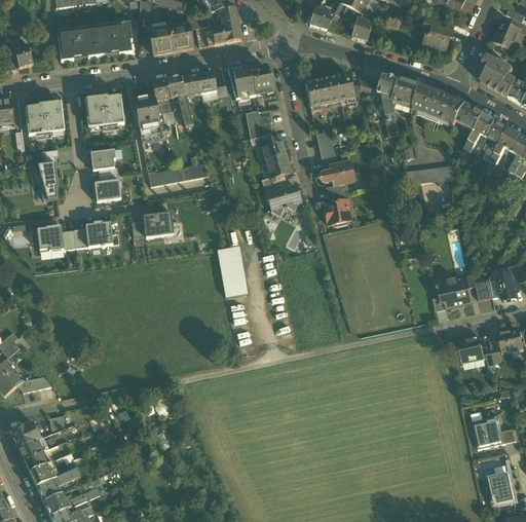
[(151,1),(148,0),(141,0),(140,11),(150,12),(151,1)]
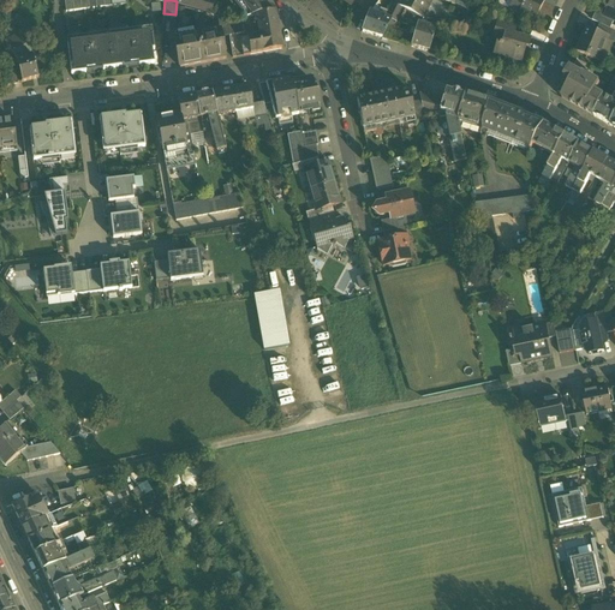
[(274,7),(268,0),(237,0),(248,13),(257,10),(258,10),(274,7)]
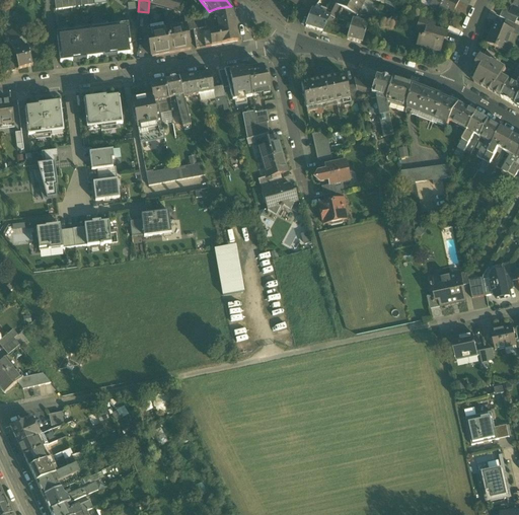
[(349,0),(346,6),(357,12),(365,14),(372,0),(349,0)]
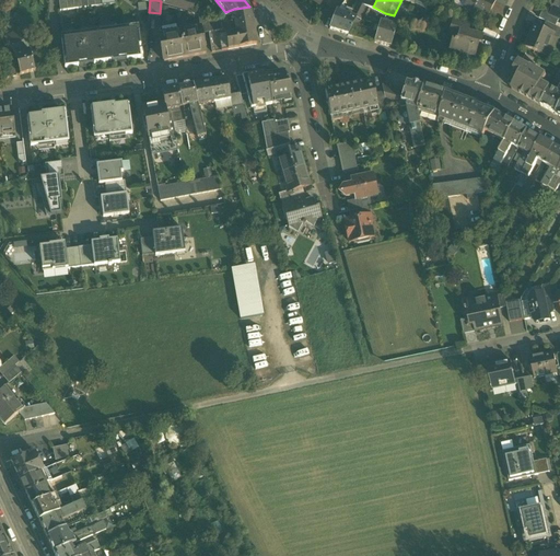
[(453,0),(487,15),(494,0),(453,0)]
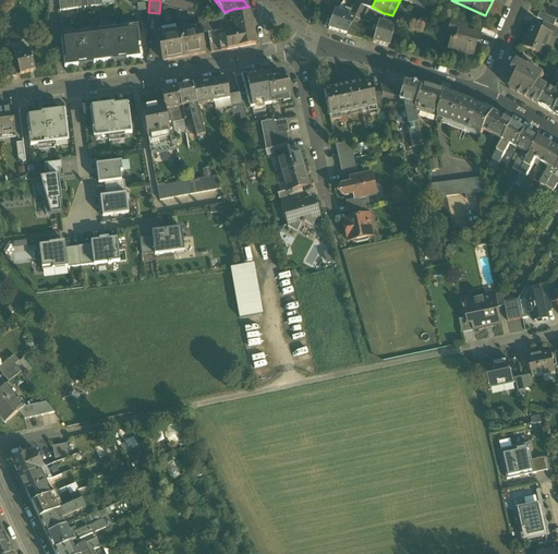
[(553,0),(548,11),(553,13),(548,20),(554,22),(556,16),(557,16),(557,0),(553,0)]
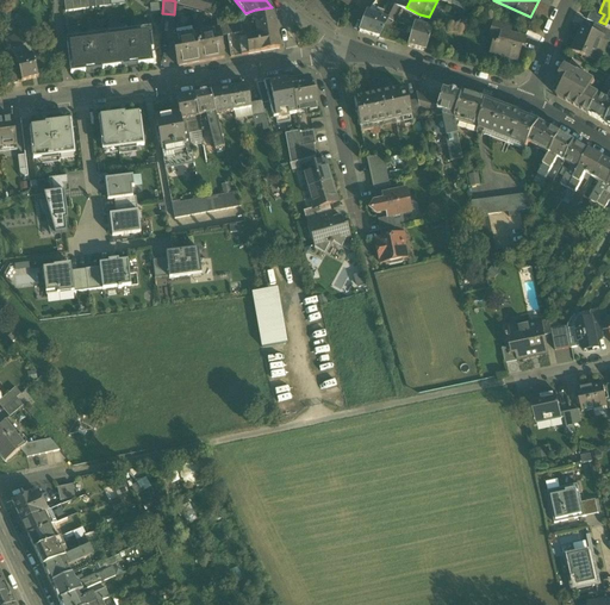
[(387,17),(379,33),(386,35),(394,17),(400,5),(394,1),(387,17)]
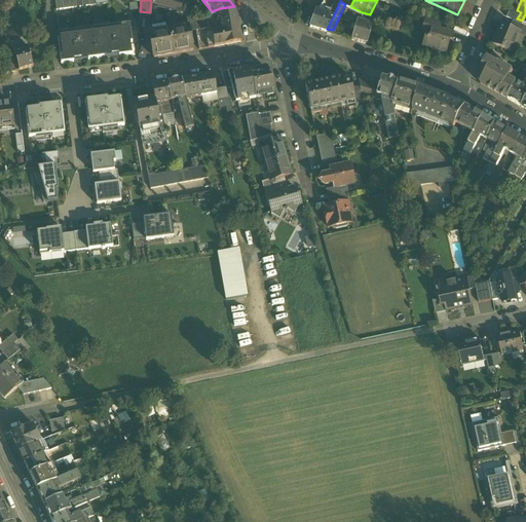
[(350,6),(345,4),(340,14),(348,17),(349,16),(357,20),(357,17),(360,17),(362,12),(350,6)]
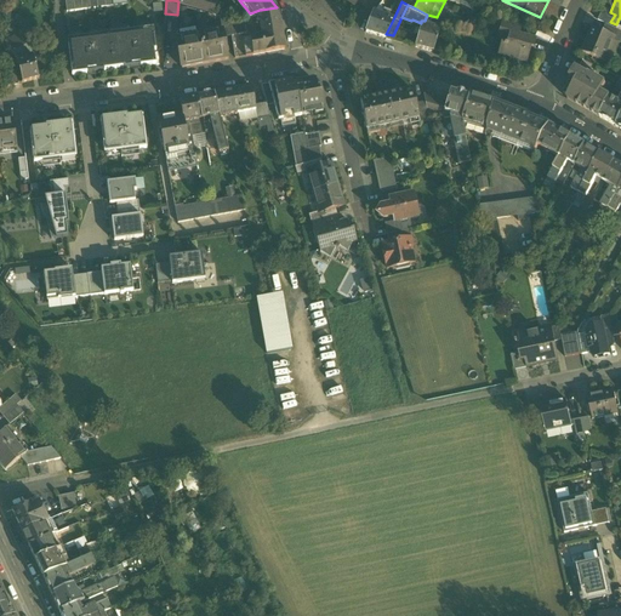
[(261,10),(260,10),(263,30),(251,33),(254,50),(284,45),(278,7),(277,7),(261,10)]
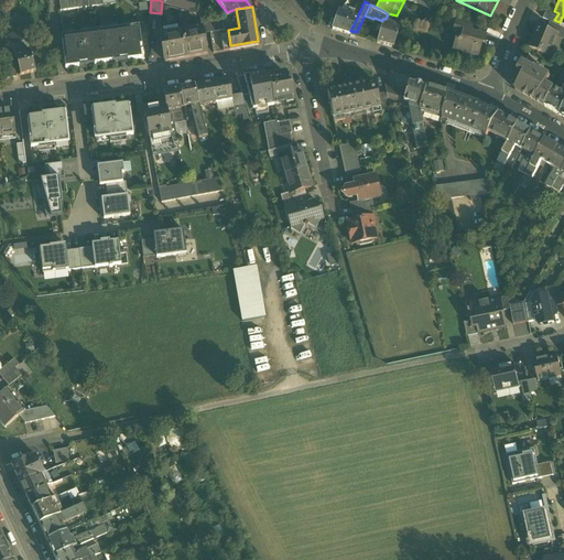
[(554,11),(546,7),(542,14),(554,20),(559,13),(554,11)]
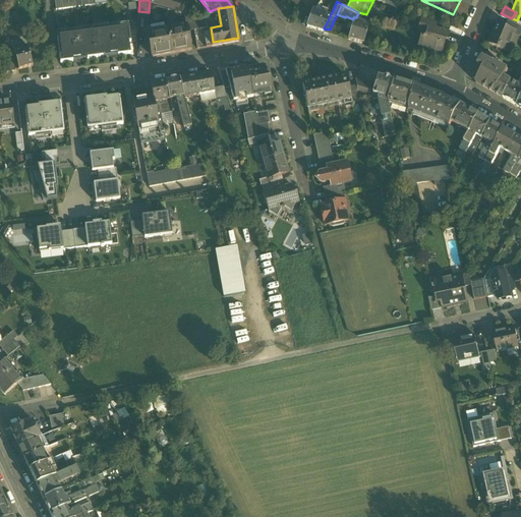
[(331,14),(313,7),(306,23),(324,29),(331,14)]
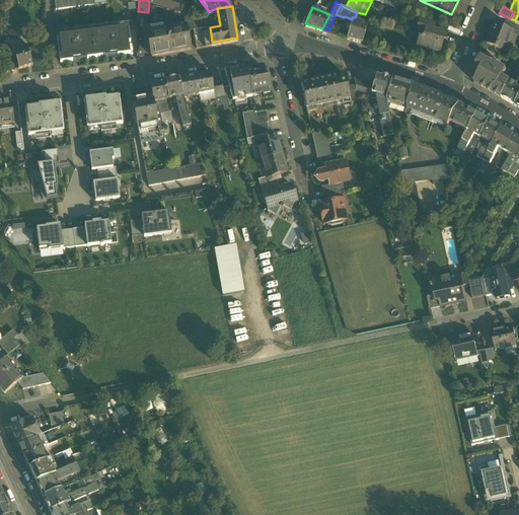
[(190,12),(182,10),(184,22),(187,21),(188,27),(194,26),(192,15),(190,12)]
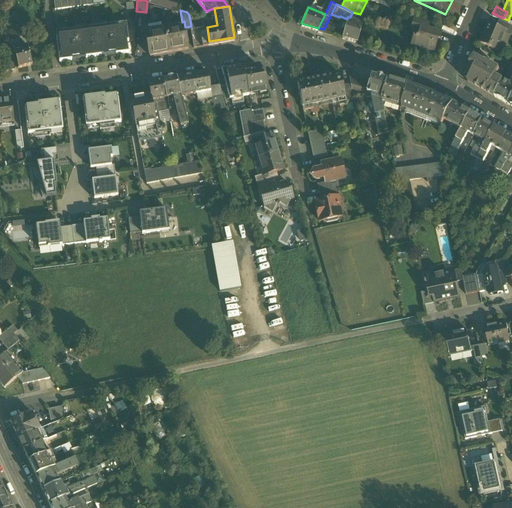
[(427,17),(415,11),(412,21),(420,24),(420,23),(425,24),(427,17)]
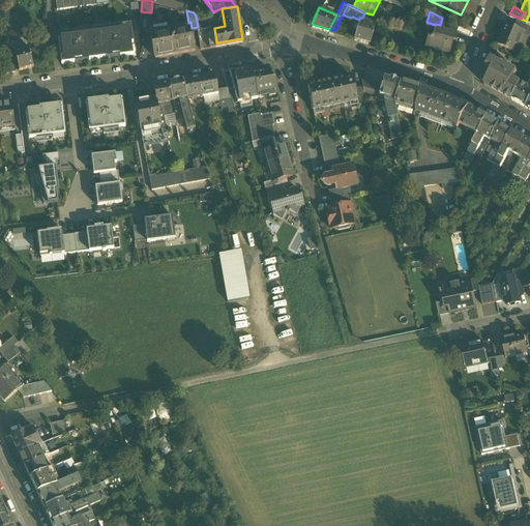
[(208,12),(196,16),(198,27),(210,24),(208,12)]
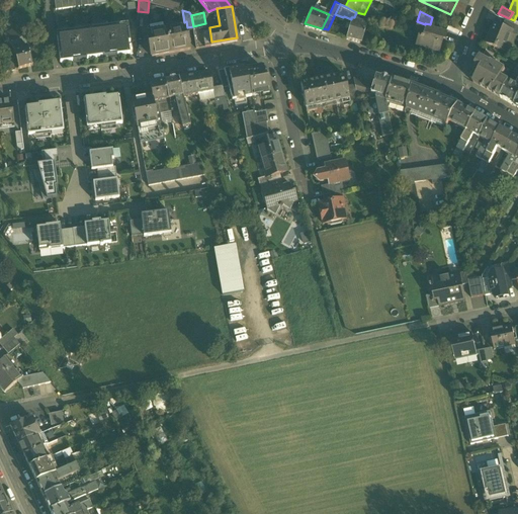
[(354,17),(351,17),(351,19),(346,35),(361,39),(366,21),(354,17)]
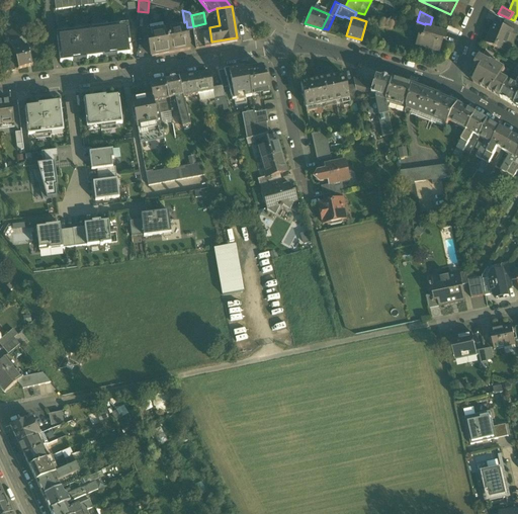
[(514,27),(494,19),(486,39),(505,48),(514,27)]
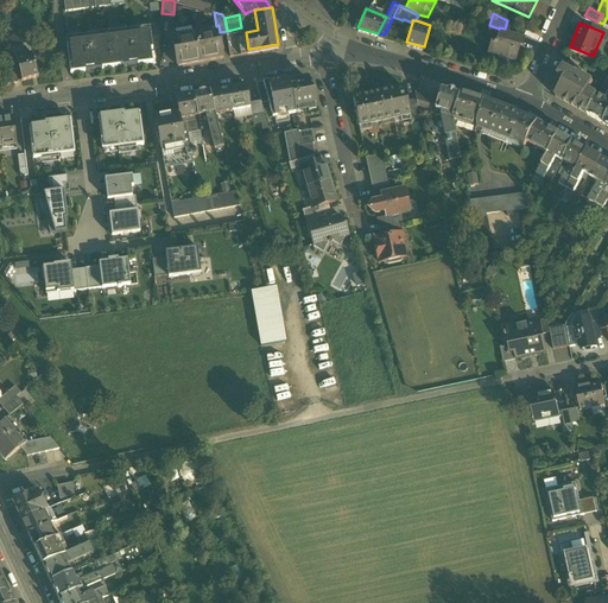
[(216,26),(196,30),(201,58),(223,54),(220,32),(219,25),(216,26)]
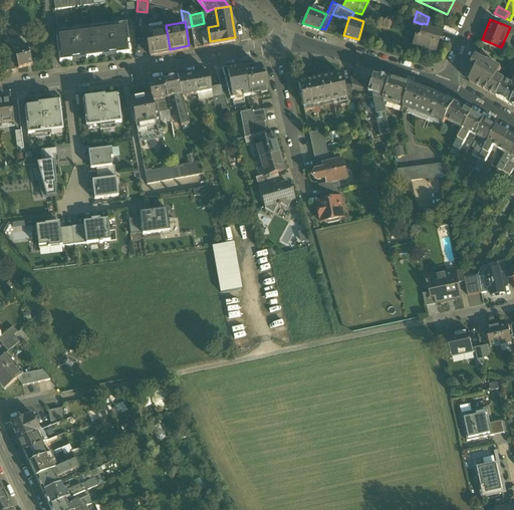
[(91,26),(94,54),(131,50),(127,22),(91,26)]
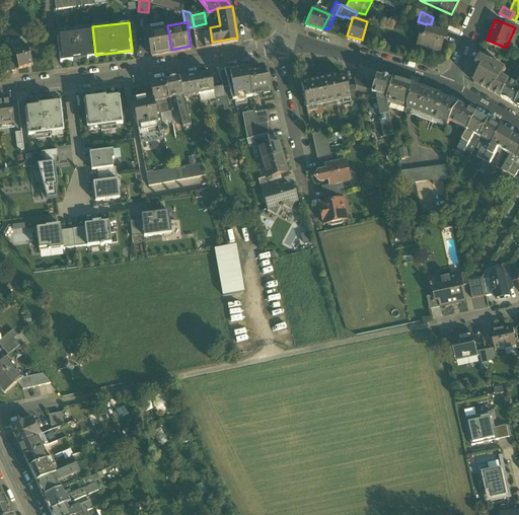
[(431,24),(426,23),(426,24),(423,33),(422,33),(419,43),(440,49),(446,29),(431,24)]
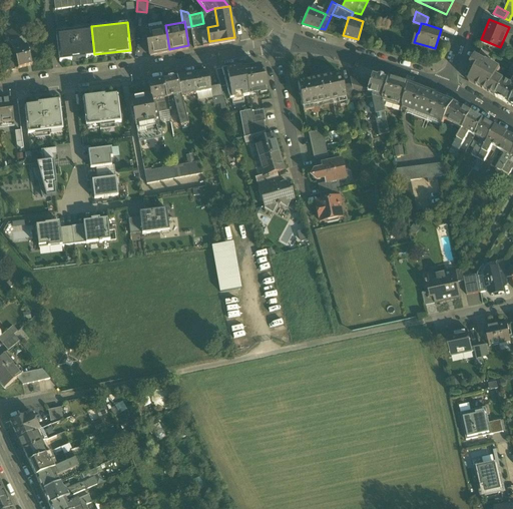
[(165,25),(147,28),(149,41),(147,41),(149,52),(169,49),(165,25)]
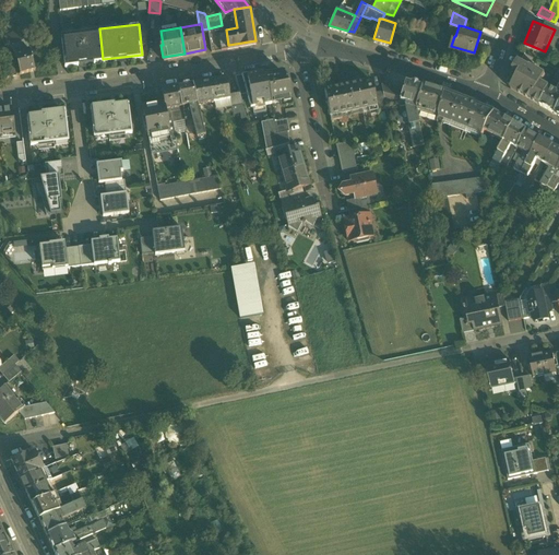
[(19,28),(6,36),(10,44),(10,43),(14,50),(21,49),(16,40),(23,37),(19,28)]
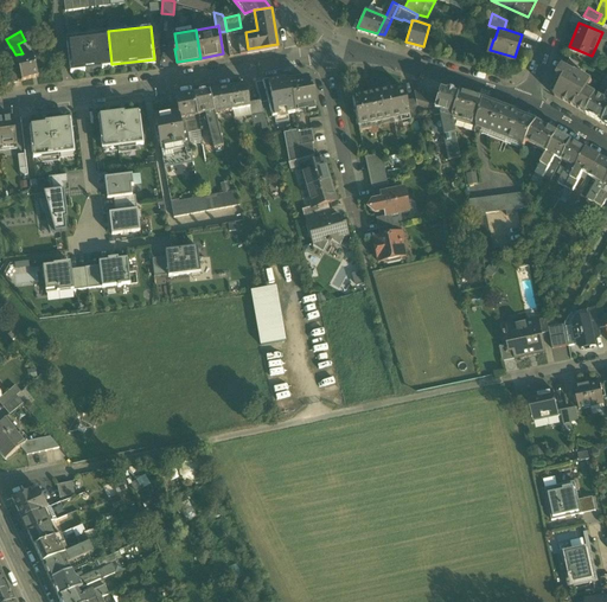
[(71,69),(112,64),(108,31),(66,37),(71,69)]
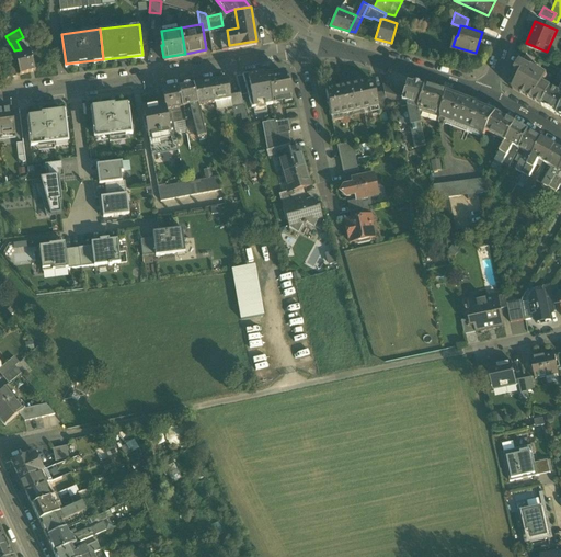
[(227,30),(220,31),(222,46),(229,45),(227,30)]
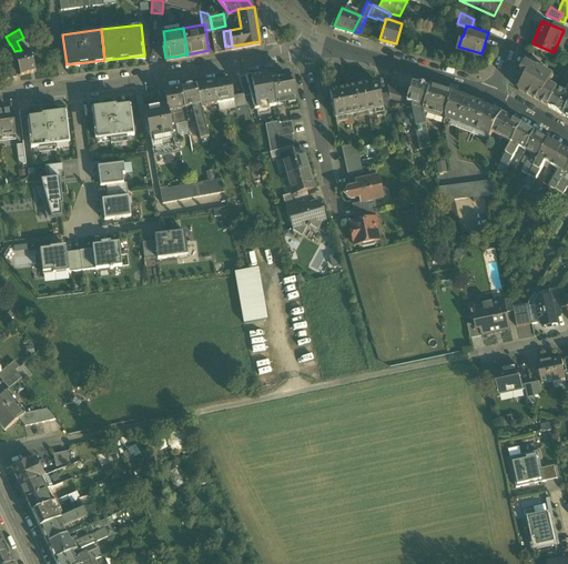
[(23,38),(17,41),(21,50),(14,51),(20,72),(36,68),(30,48),(27,37),(23,38)]
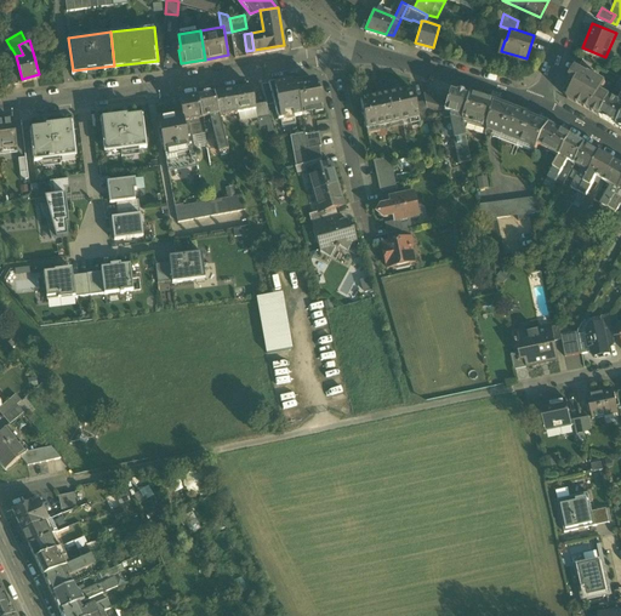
[(598,63),(584,56),(577,66),(588,72),(590,72),(592,73),(598,63)]
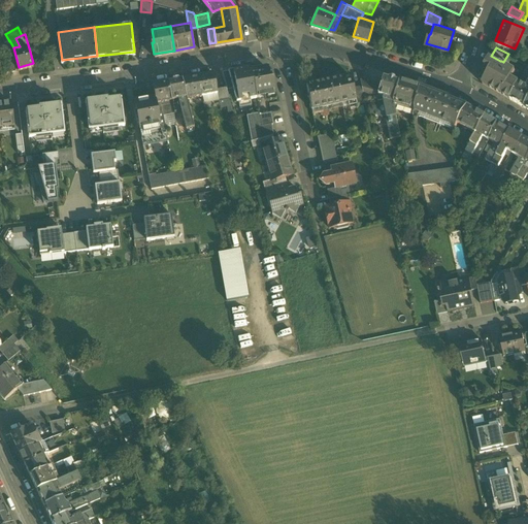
[(503,62),(501,61),(500,61),(491,56),(484,69),(488,71),(483,80),(509,96),(519,79),(512,75),(516,68),(506,63),(503,62)]
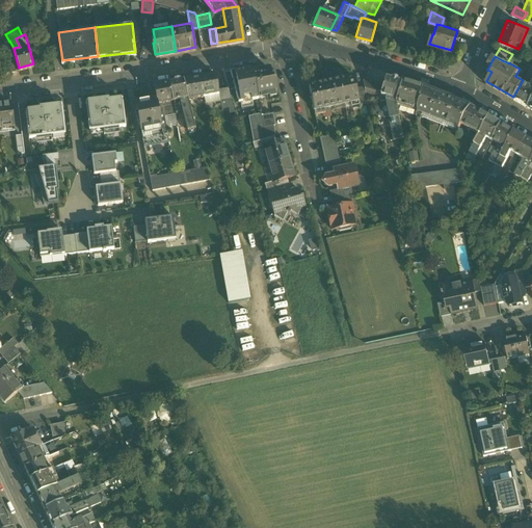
[(14,57),(2,59),(3,71),(16,70),(14,57)]
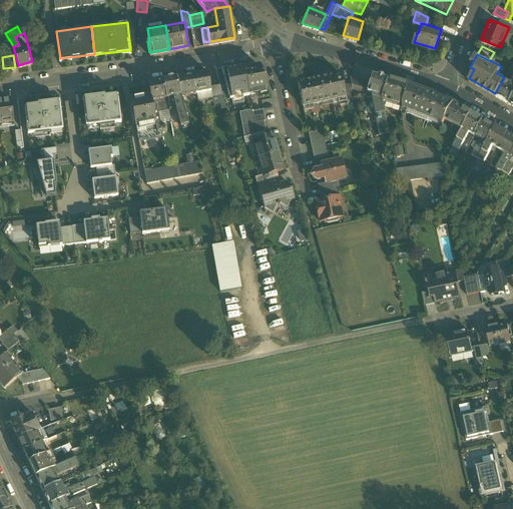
[(259,62),(243,65),(248,92),(260,90),(260,92),(267,90),(266,83),(265,83),(264,77),(263,77),(262,71),(261,71),(260,63),(259,62)]
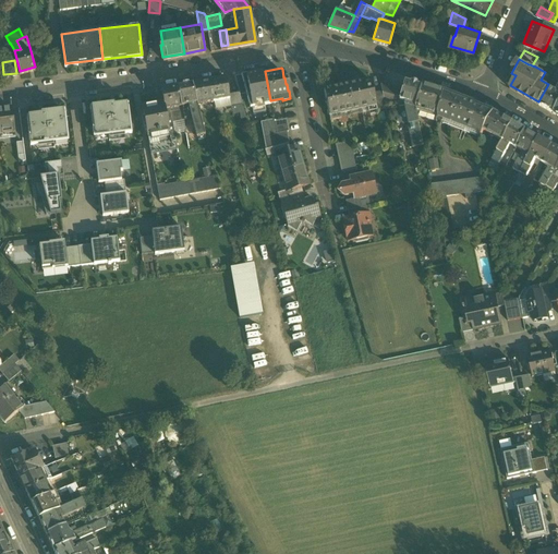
[(265,101),(270,100),(265,71),(258,72),(258,69),(241,72),(250,105),(252,104),(253,110),(266,108),(265,101)]
